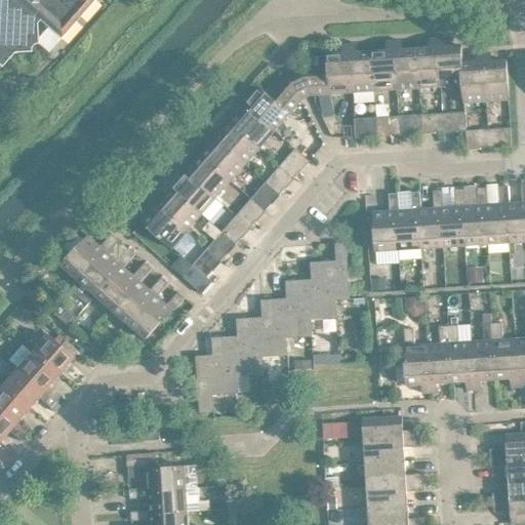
[(0,0),(0,67),(1,68),(2,66),(3,66),(15,51),(33,51),(33,46),(36,43),(40,43),(39,23),(43,17),(44,19),(43,21),(63,38),(95,0),(0,0)]
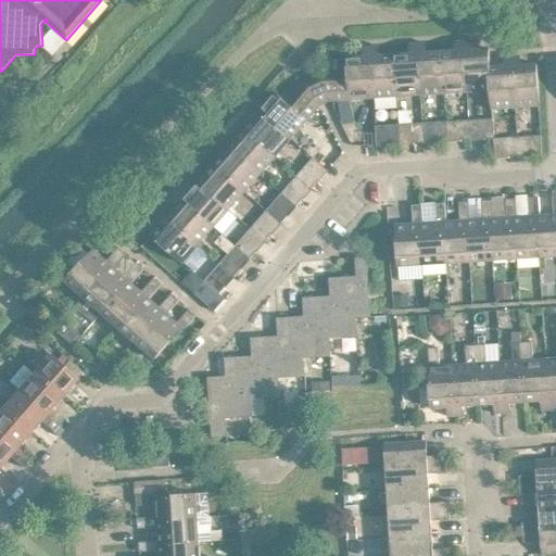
[(445,92),(468,90),(465,39),(457,40),(458,50),(442,51),(445,92)]
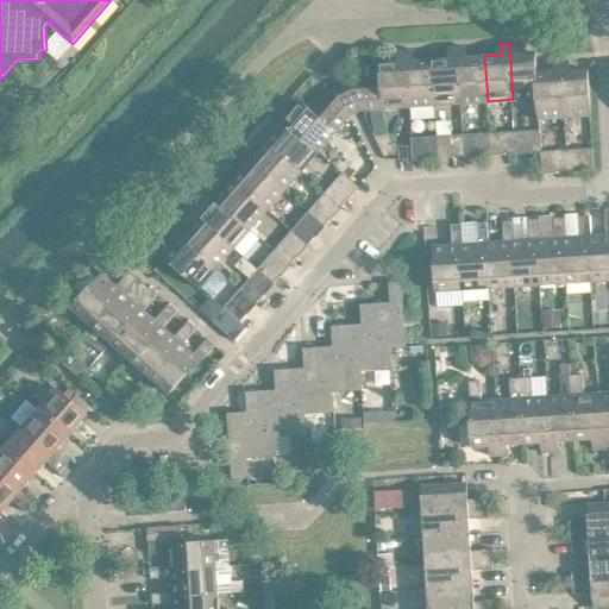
[(513,99),(538,98),(539,98),(538,73),(537,52),(519,54),(518,43),(509,43),(513,99)]
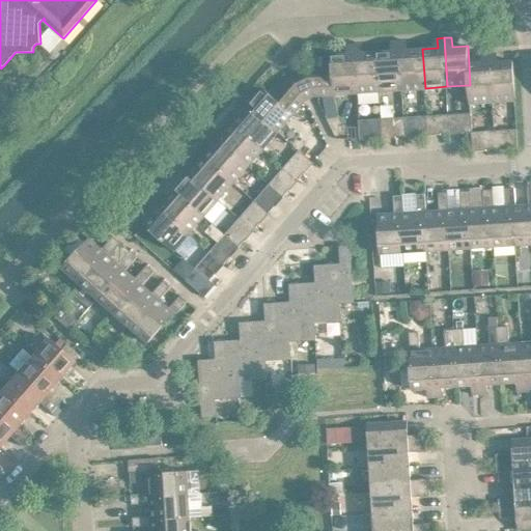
[(381,91),(402,89),(399,40),(392,42),(393,51),(378,52),(381,91)]
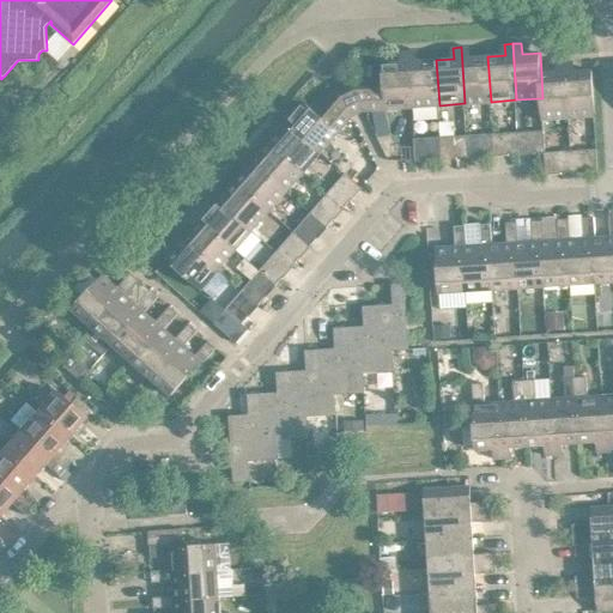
[(465,103),(491,102),(487,56),(471,58),(469,47),(461,47),(465,103)]
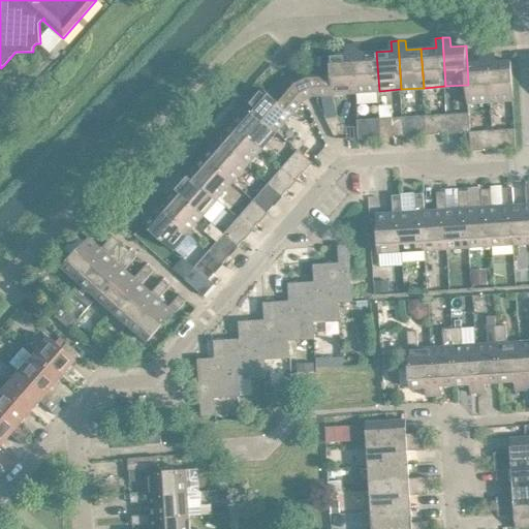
[(318,94),(356,92),(353,43),(346,44),(347,54),(332,55),(332,68),(308,69),(306,70),(318,94)]
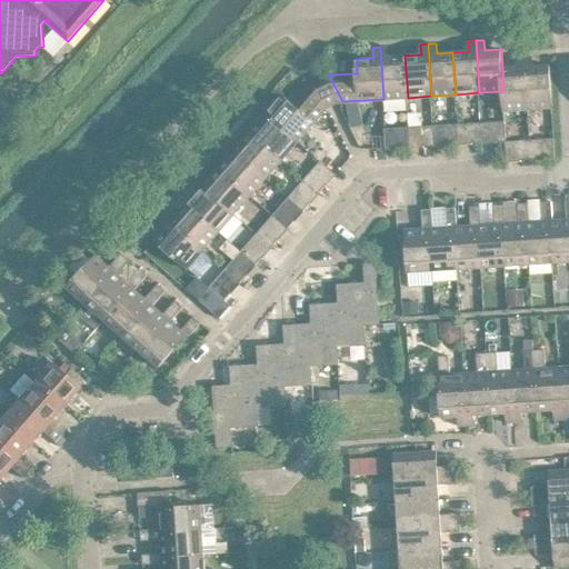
[(383,99),(408,98),(405,56),(389,57),(388,47),(380,47),(383,99)]
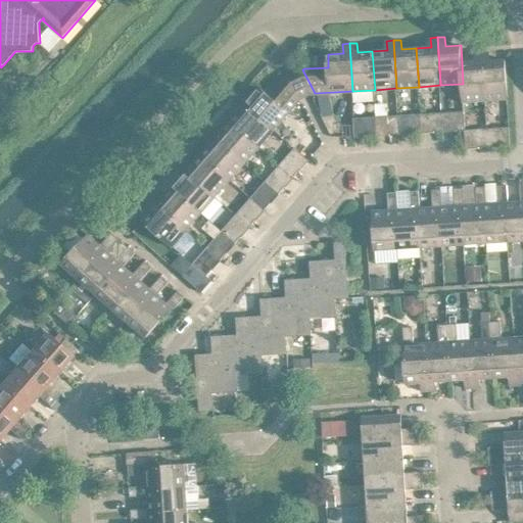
[(490,51),(483,52),(486,100),(509,98),(506,59),(490,60),(490,51)]
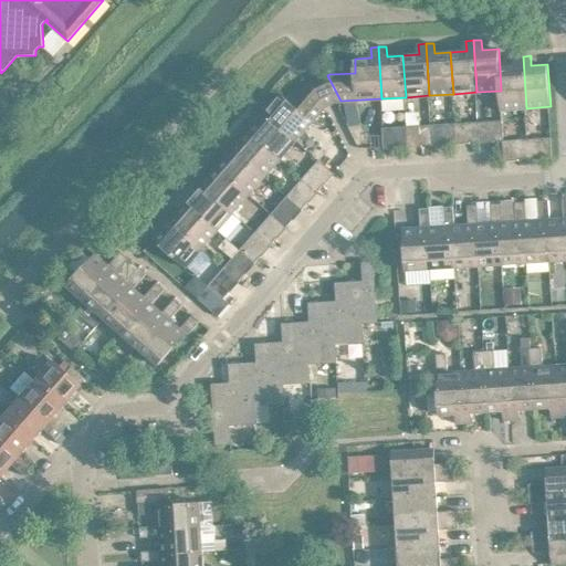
[(501,91),(500,91),(501,109),(526,108),(523,56),(515,56),(515,66),(500,67),(501,91)]
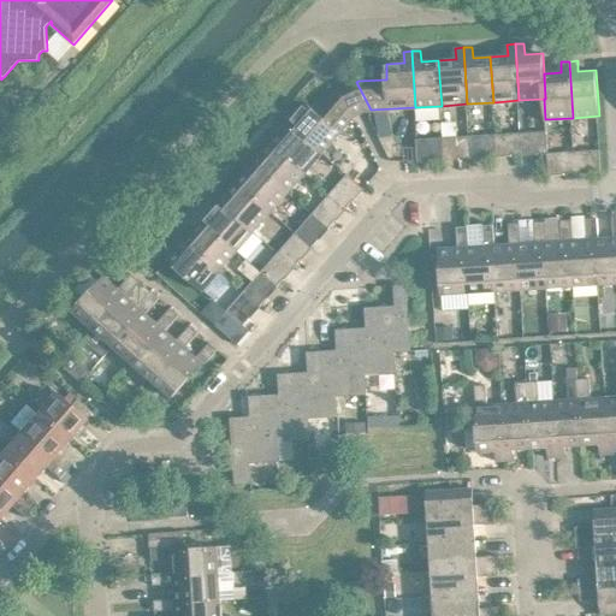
[(286,108),(280,116),(324,153),(353,118),(339,90),(337,92),(319,112),(307,102),(295,116),(286,108)]
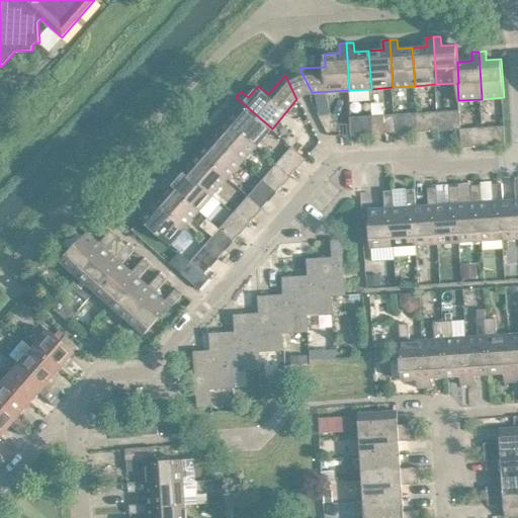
[(238,108),(229,119),(257,145),(272,128),(236,97),(231,102),(238,108)]
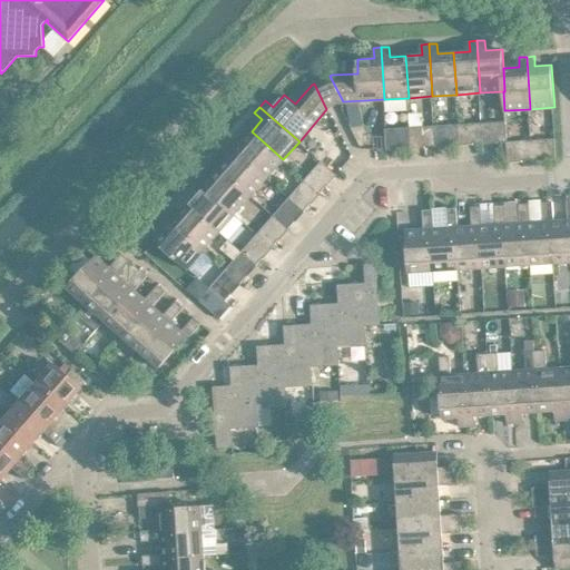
[(497,121),(498,141),(508,140),(507,120),(497,121)]
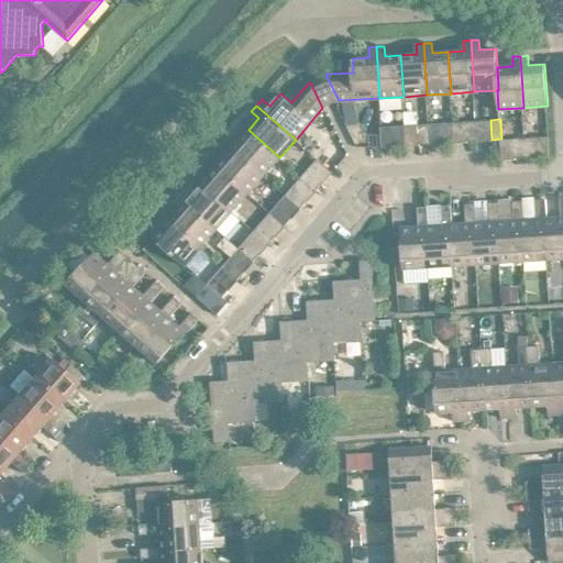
[(490,120),(476,121),(477,141),(478,142),(492,141),(492,140),(490,120)]
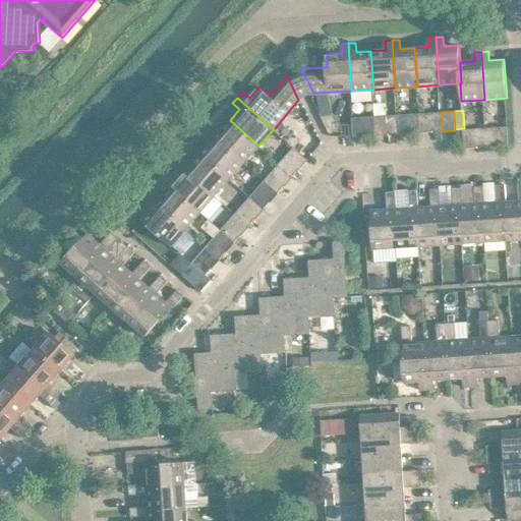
[(431,112),(419,113),(420,131),(420,132),(432,131),(432,130),(431,112)]
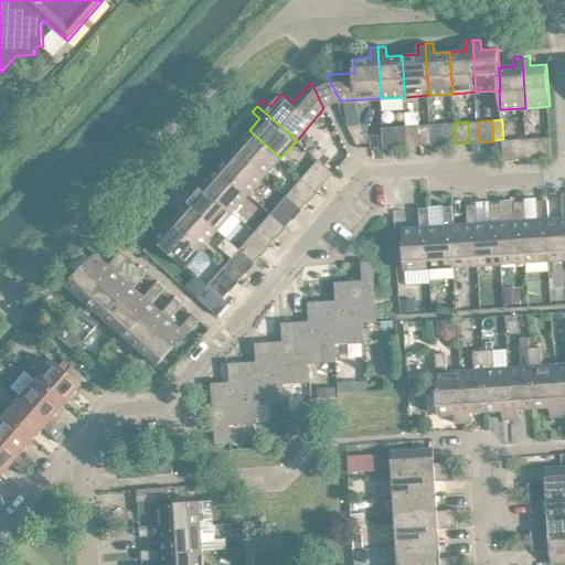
[(468,121),(469,141),(479,141),(478,121),(468,121)]
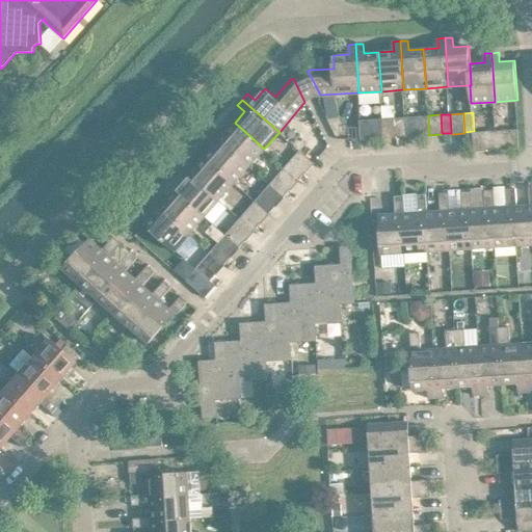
[(419,116),(420,135),(429,134),(428,115),(419,116)]
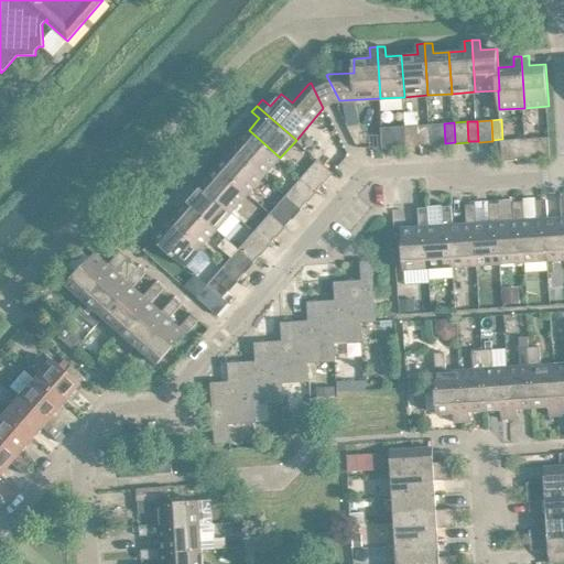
[(420,125),(421,144),(431,143),(430,123),(420,125)]
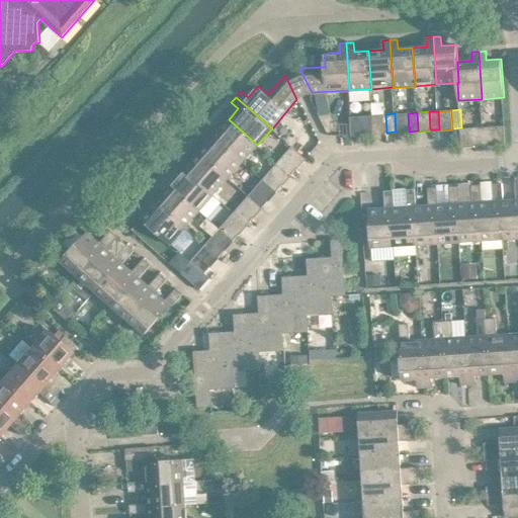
[(408,113),(395,113),(396,132),(396,133),(409,133),(409,132),(408,113)]
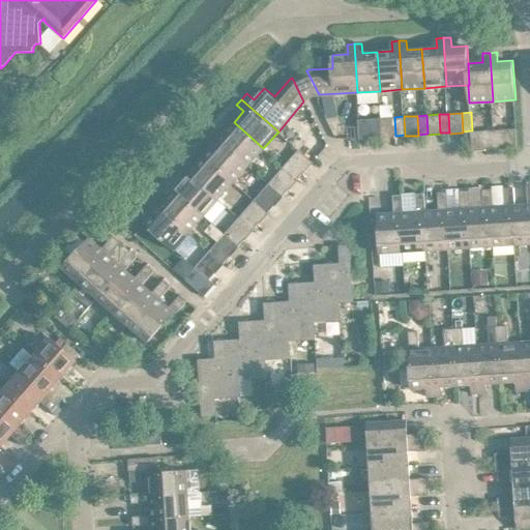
[(394,117),(382,118),(383,137),(383,138),(395,137),(395,136),(394,117)]
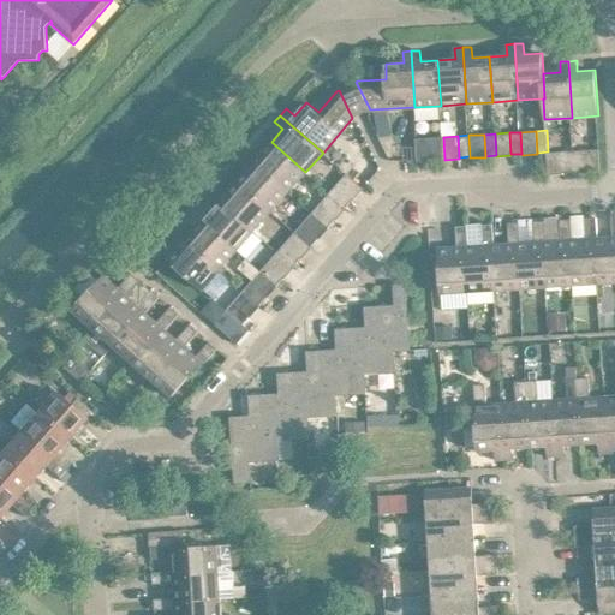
[(431,137),(417,138),(418,160),(418,161),(434,160),(434,159),(431,137)]
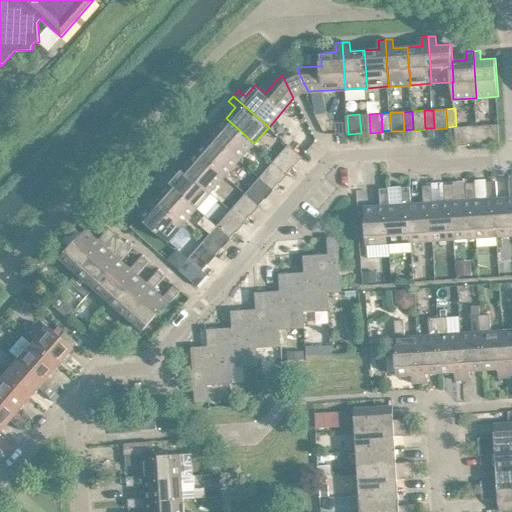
[(359,114),(361,132),(370,132),(369,114),(359,114)]
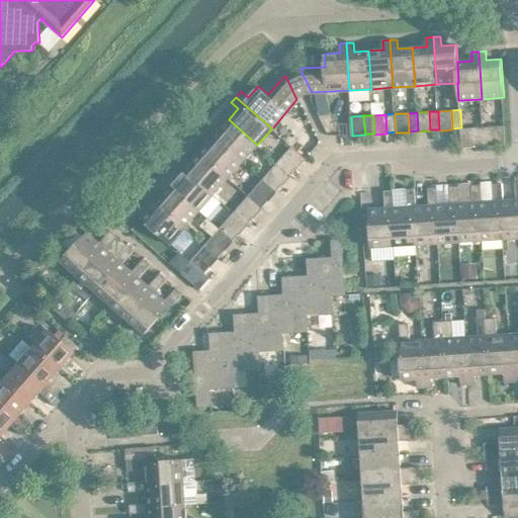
[(211,124),(207,130),(243,161),(257,145),(229,119),(219,131),(211,124)]
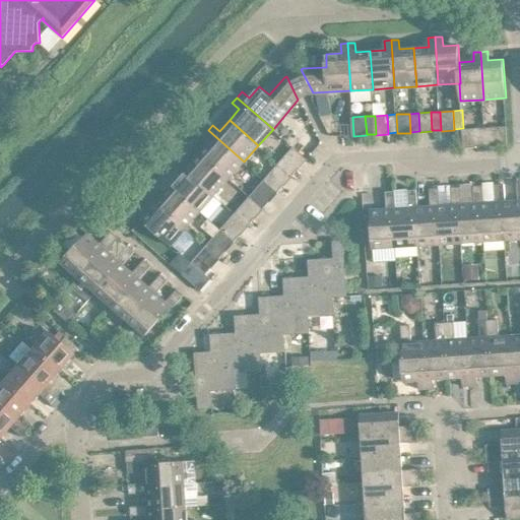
[(498,126),(485,127),(486,145),(486,146),(499,145),(499,144),(498,126)]
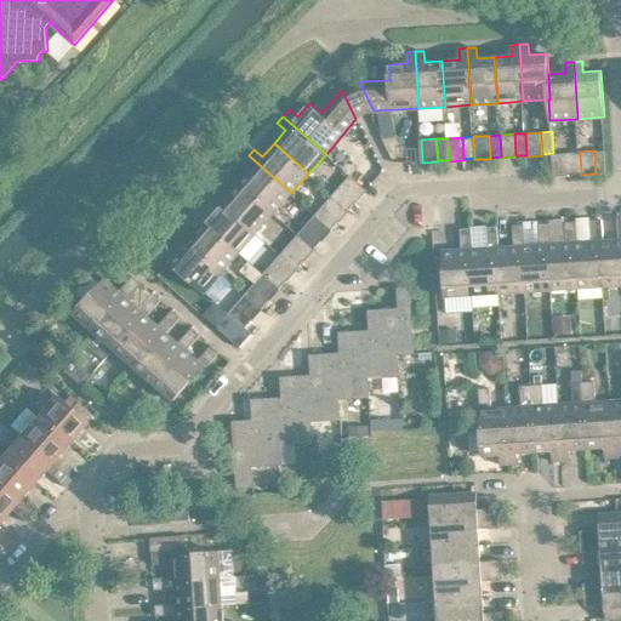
[(594,151),(596,172),(607,172),(605,151),(594,151)]
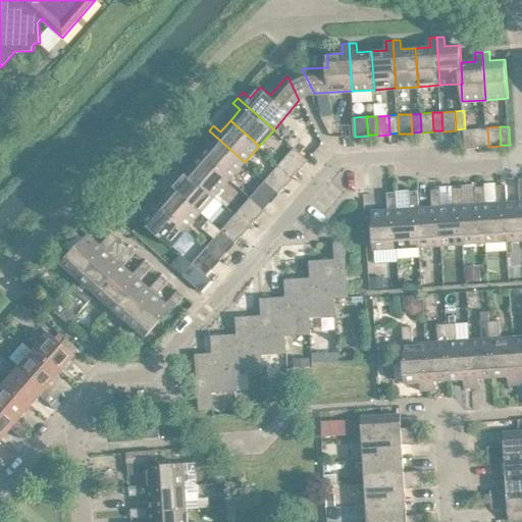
[(478,128),(479,147),(488,146),(487,127),(478,128)]
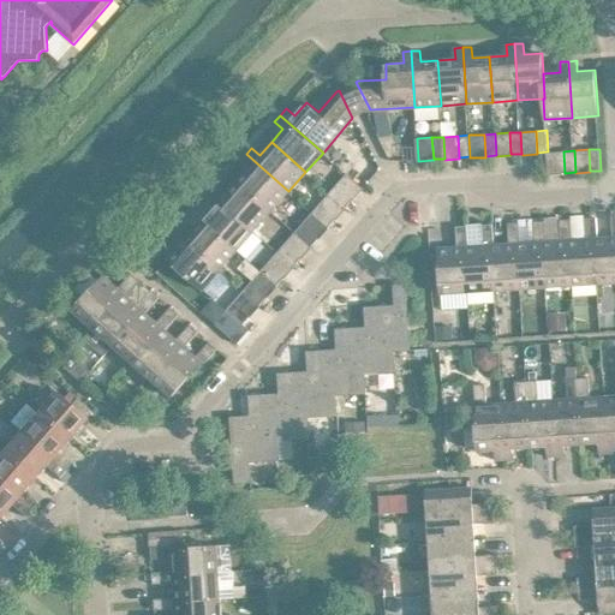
[(563,151),(548,151),(549,174),(565,174),(565,173),(563,151)]
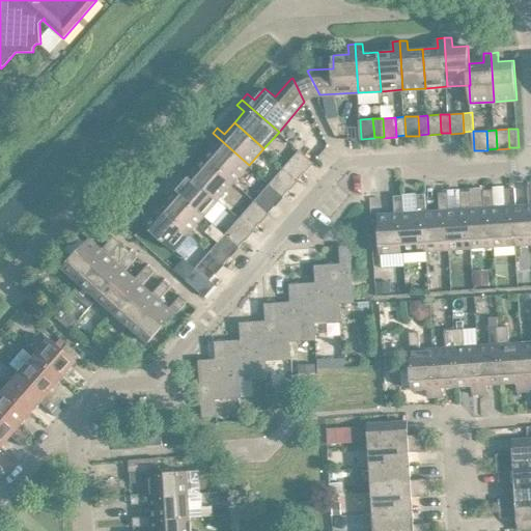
[(215,144),(204,156),(234,182),(249,165),(213,133),(207,138),(215,144)]
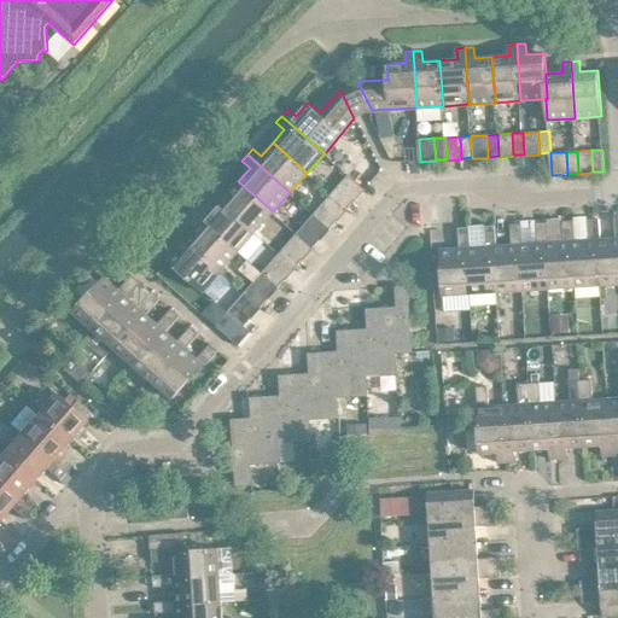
[(219,187),(213,194),(255,232),(273,211),(238,181),(227,194),(219,187)]
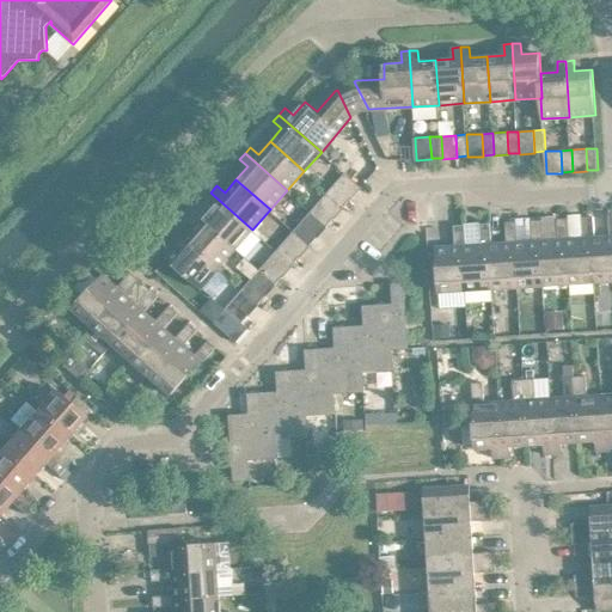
[(328,193),(344,207),(352,199),(336,184),(328,193)]
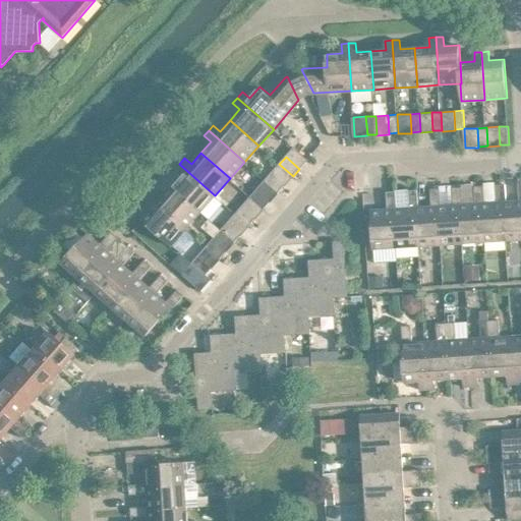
[(181,175),(172,186),(200,212),(215,195),(179,164),(174,169),(181,175)]
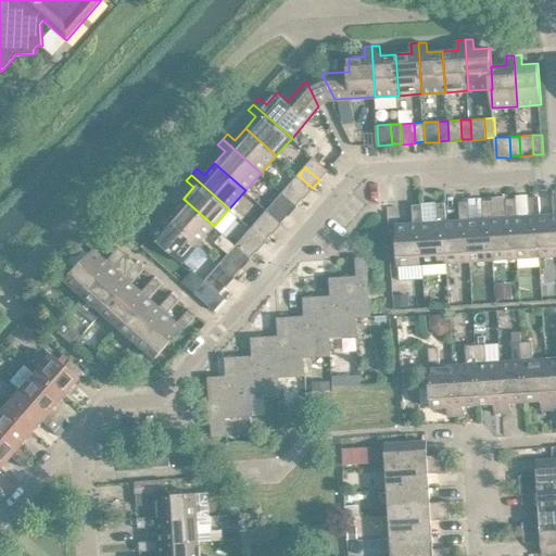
[(282,192),(298,205),(304,198),(289,185),(282,192)]
